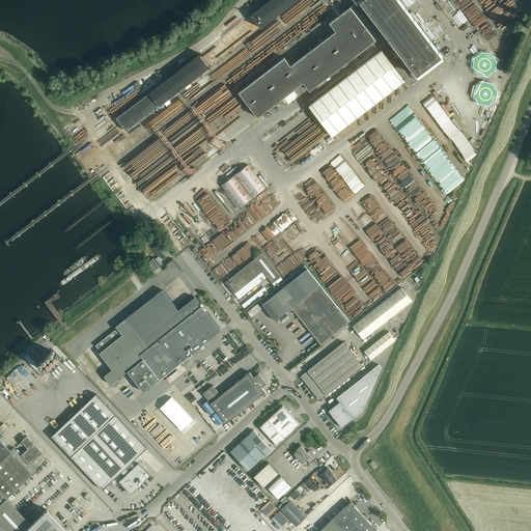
[(444,58),(398,0),(357,0),(329,22),(336,31),(291,66),(284,57),(239,92),(258,117),(304,82),(310,90),(352,58),(368,46),(385,33),(394,46),(419,78),(444,58)]
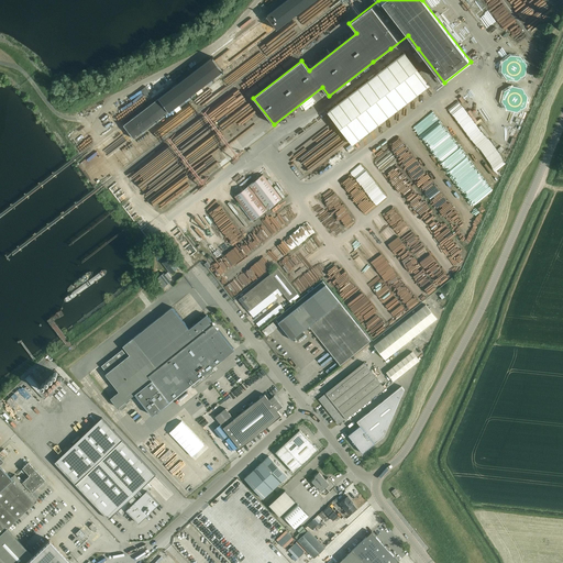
[(276,30),(315,0),(286,0),(266,17),(276,30)]
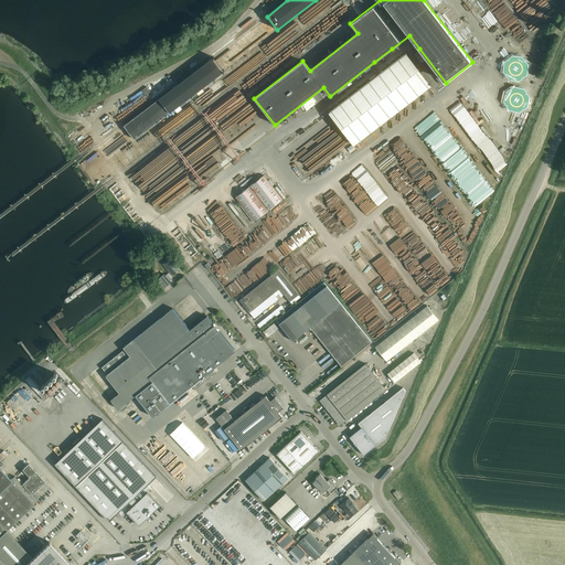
[(159,98),(125,125),(135,139),(170,113),(174,108),(178,113),(182,109),(179,105),(193,95),(196,92),(199,95),(204,92),(202,88),(224,71),(214,57),(159,98)]
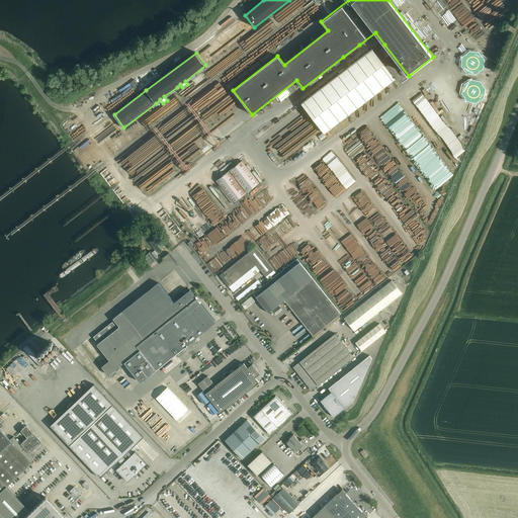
[(495,57),(482,65),(485,71),(489,68),(492,71),(498,68),(495,64),(498,62),(495,57)]
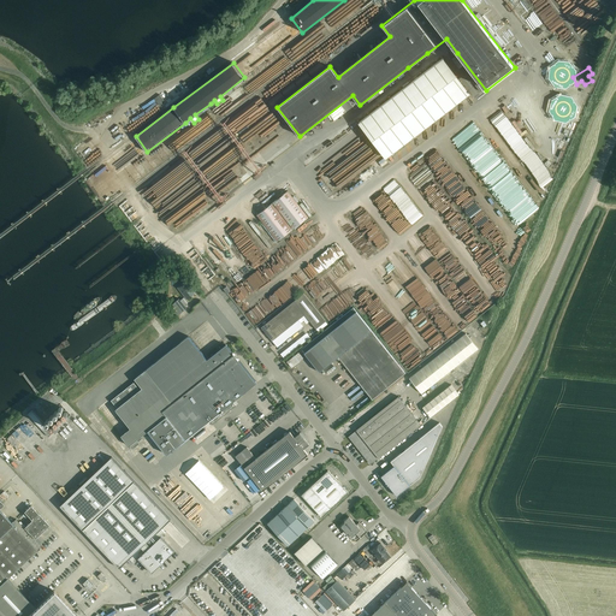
[(190,89),(199,82),(195,77),(187,84),(190,89)]
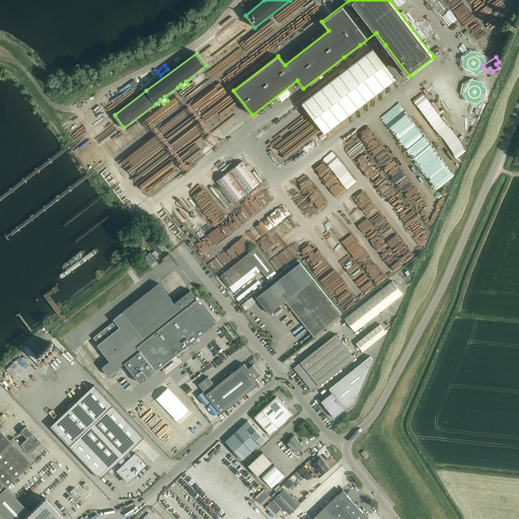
[(153,70),(143,78),(148,84),(157,76),(153,70)]
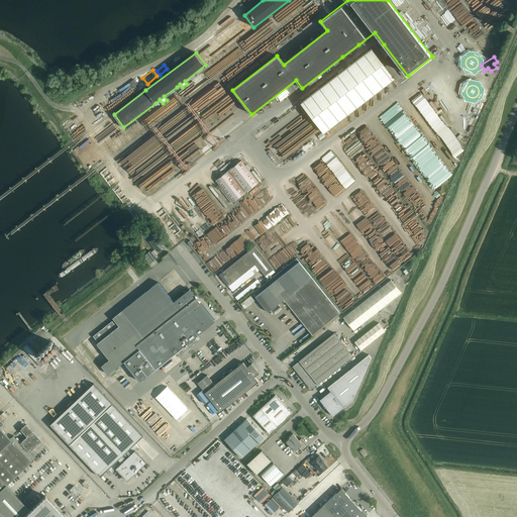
[(421,108),(430,100),(426,96),(417,103),(421,108)]
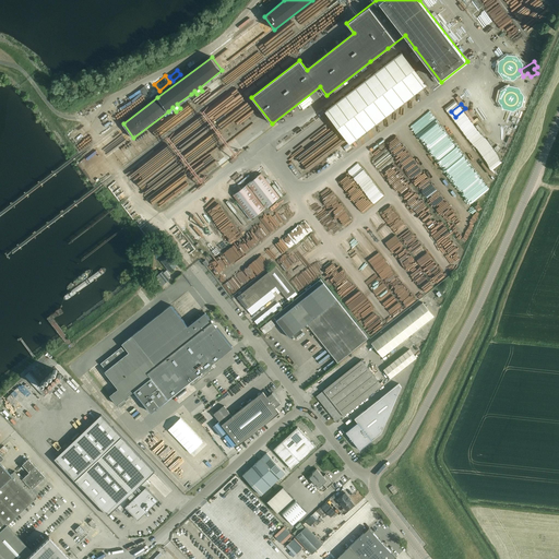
[(82,128),(90,138),(93,135),(85,126),(82,128)]
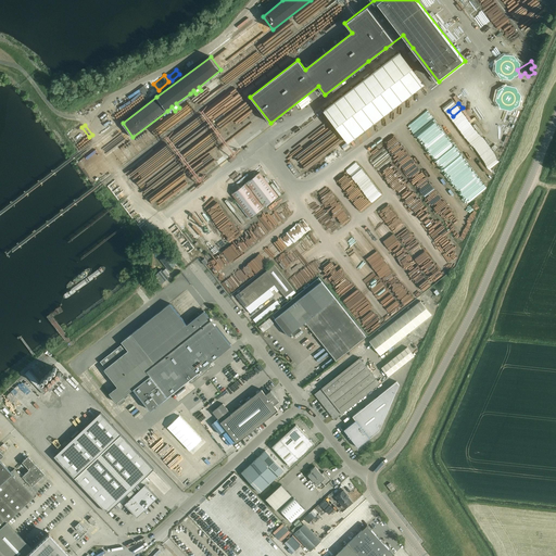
[(152,155),(135,167),(139,173),(146,168),(150,175),(164,166),(156,155),(154,158),(152,155)]
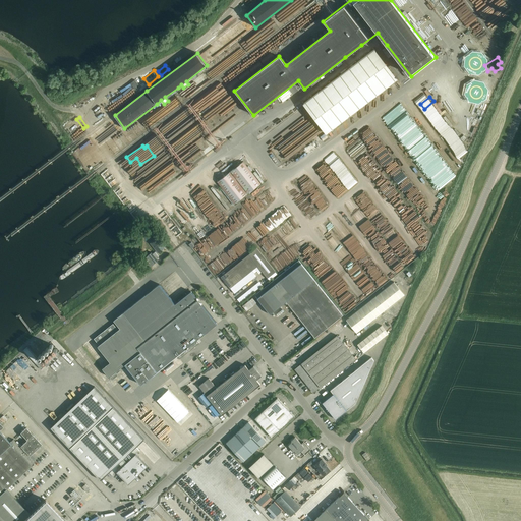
[(248,193),(261,184),(243,162),(231,171),(248,193)]
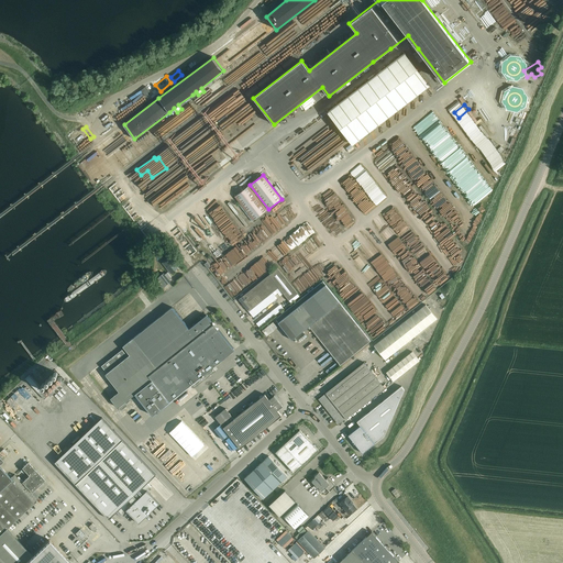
[(254,221),(267,210),(249,186),(234,196),(254,221)]
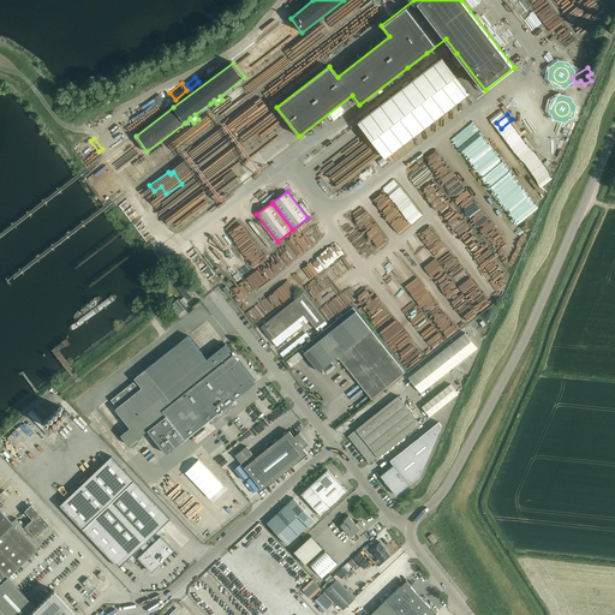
[(304,254),(328,237),(318,225),(300,238),(308,248),(305,250),(300,250),(300,252),(297,255),(294,255),(294,257),(287,258),(287,262),(284,263),(285,267),(286,268),(287,268),(296,262),(296,261),(299,260),(299,257),(304,254)]
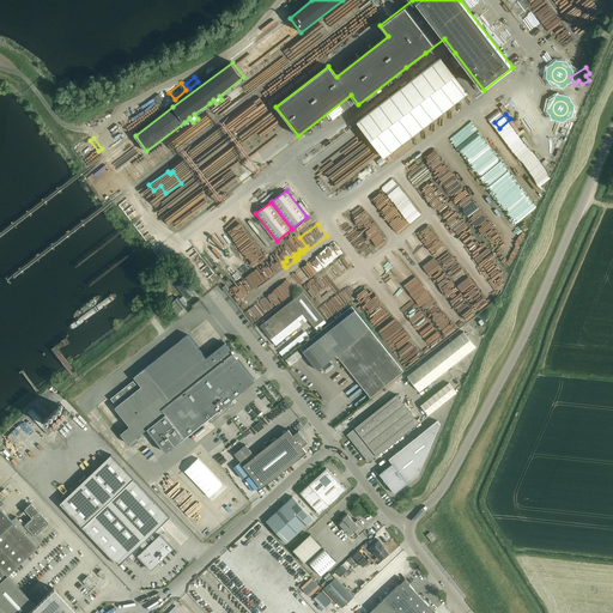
[(219,243),(211,250),(224,266),(232,277),(243,267),(225,247),(224,248),(219,243)]
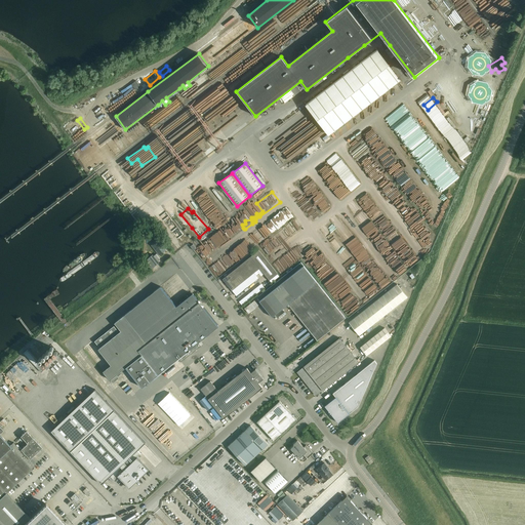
[(159,254),(165,250),(158,240),(152,245),(159,254)]
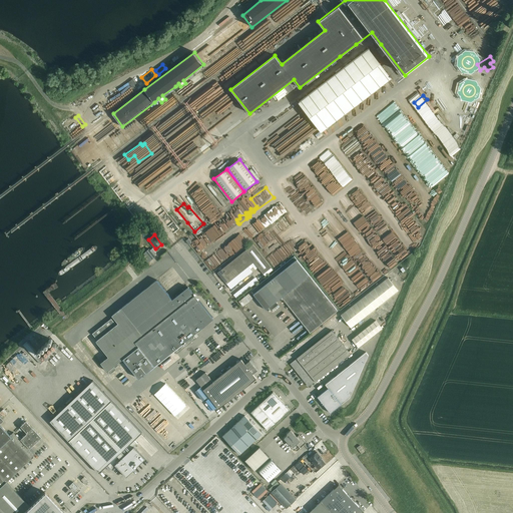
[(223,265),(238,250),(231,243),(227,247),(226,246),(216,255),(223,265)]
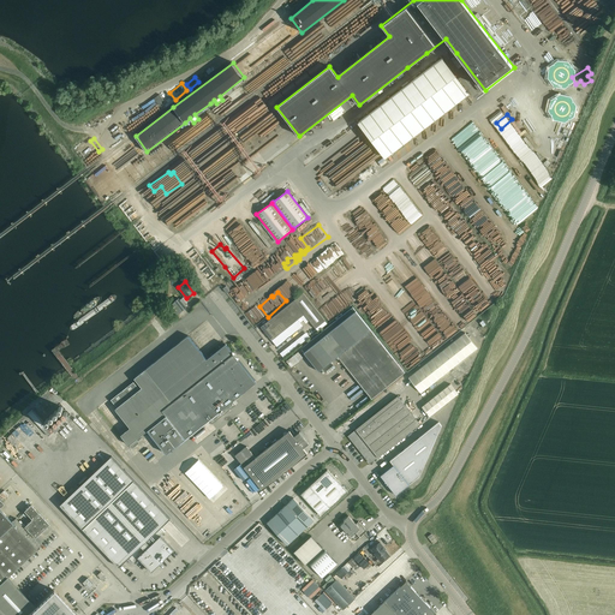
[(326,321),(303,293),(261,327),(272,340),(304,314),(316,328),(326,321)]
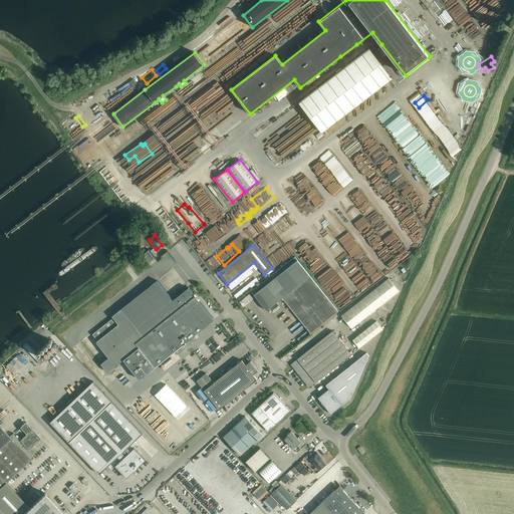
[(151,250),(150,249),(143,254),(150,262),(156,257),(155,255),(157,253),(153,249),(151,250)]
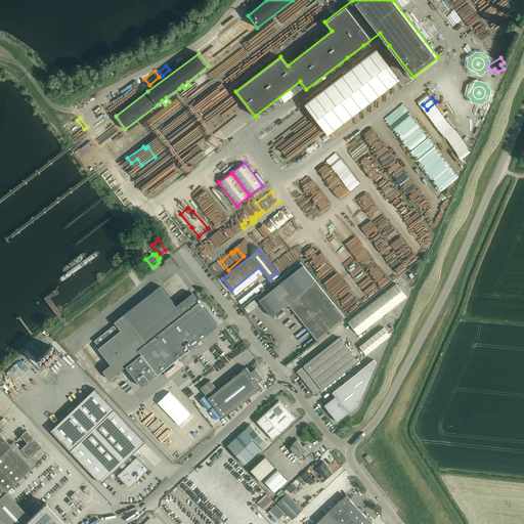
[(345,317),(301,262),(256,297),(271,316),(288,303),(316,340),(324,333),(345,317)]
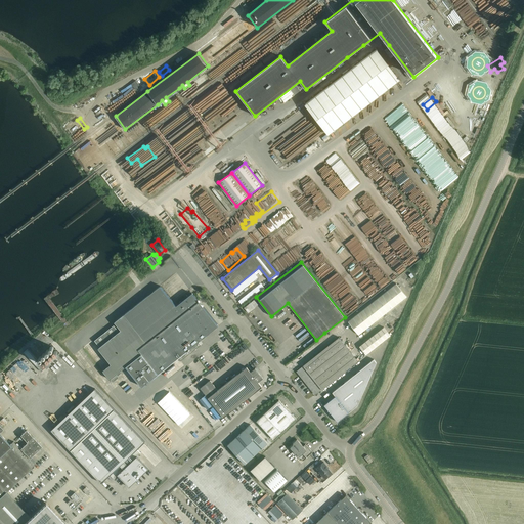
[(214,266),(212,268),(219,276),(221,273),(214,266)]
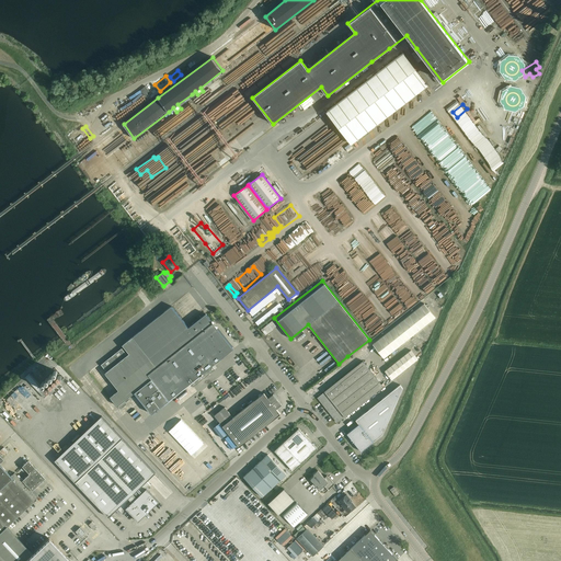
[(384,358),(404,342),(435,318),(424,304),(373,344),(384,358)]
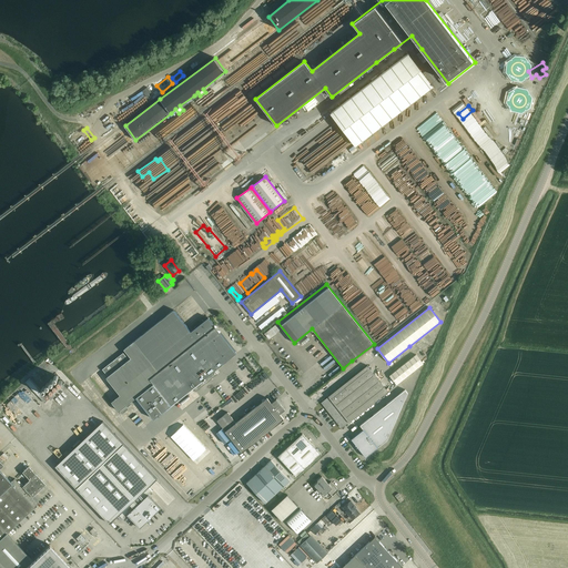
[(153,418),(171,405),(193,388),(195,392),(217,374),(215,371),(236,353),(222,335),(216,327),(215,325),(214,325),(209,317),(191,332),(173,310),(134,341),(124,350),(131,357),(129,359),(108,376),(105,377),(120,395),(111,402),(119,411),(125,406),(137,397),(140,402),(153,418)]
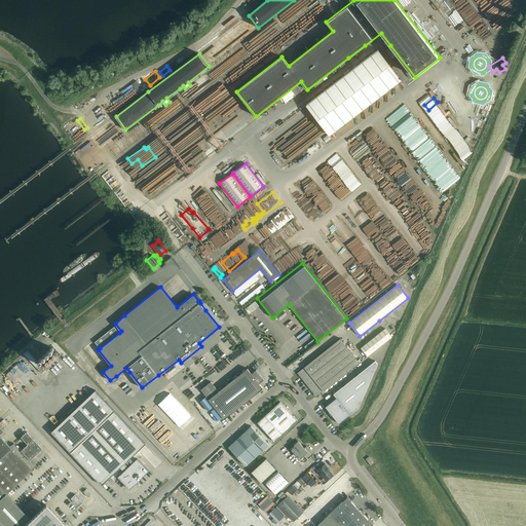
[(249,313),(259,306),(255,301),(245,309),(249,313)]
